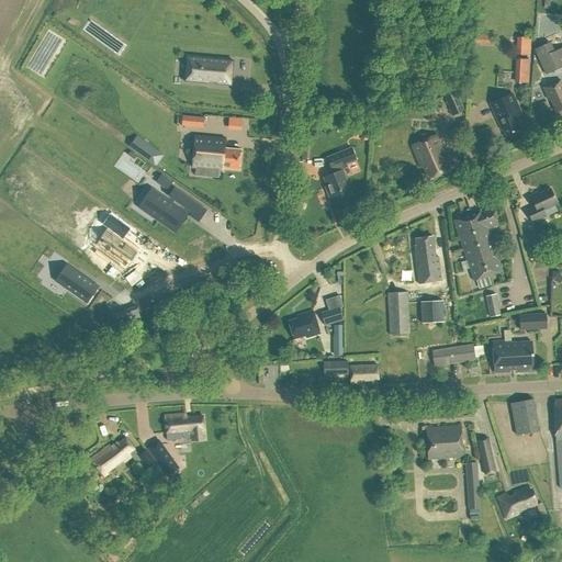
[(498,35),(476,33),(475,42),(497,44),(498,35)]
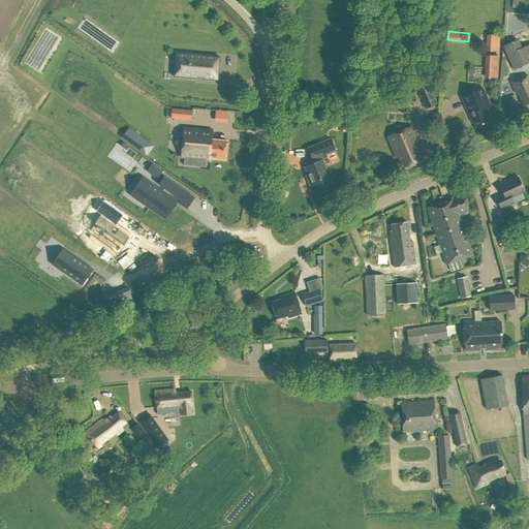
[(488,39),(488,52),(499,52),(499,39),(499,36),(489,35),(488,39)]
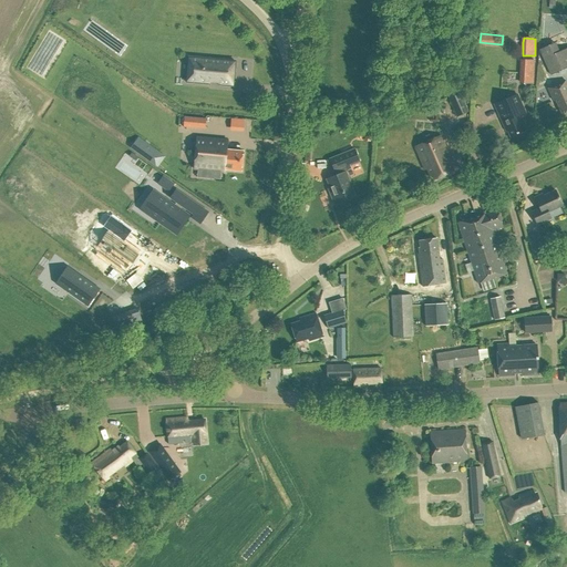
[(555,42),(539,49),(544,60),(550,75),(566,68),(566,50),(560,53),(555,42)]
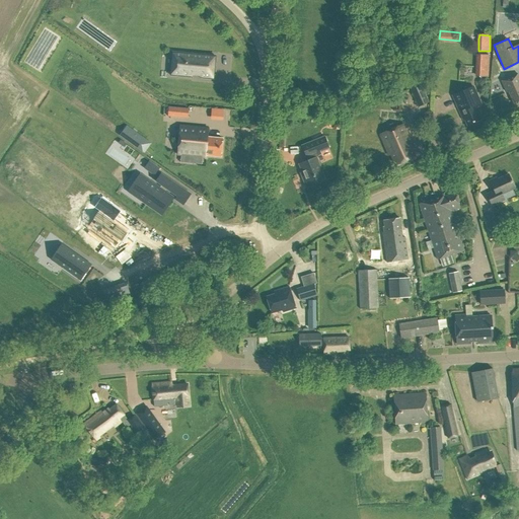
[(200,78),(211,79),(213,79),(215,56),(172,53),(170,75),(192,77),(192,75),(200,75),(200,78)]
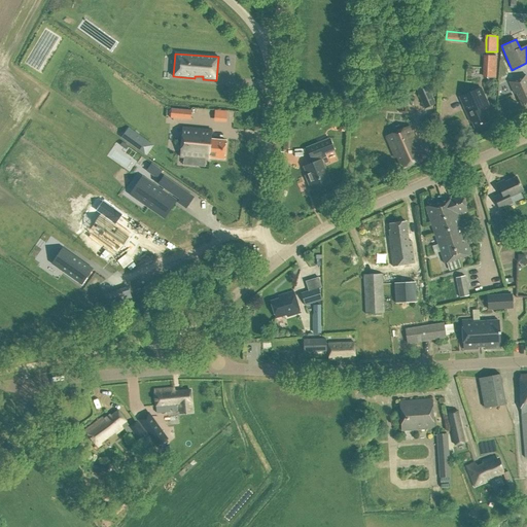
[(486,56),(485,77),(496,77),(497,56),(486,56)]
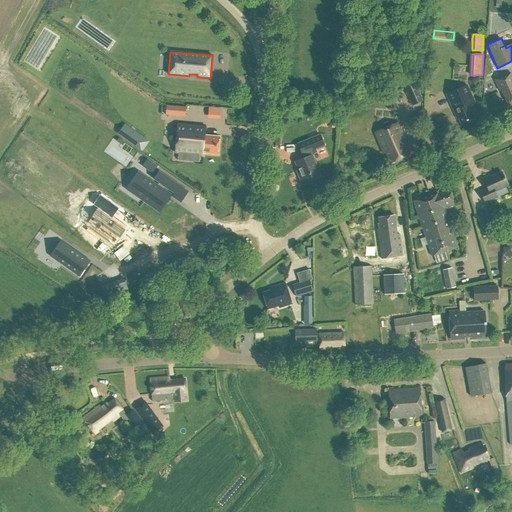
[(511,101),(511,77),(510,73),(495,80),(500,92),(501,91),(507,104),(511,101)]
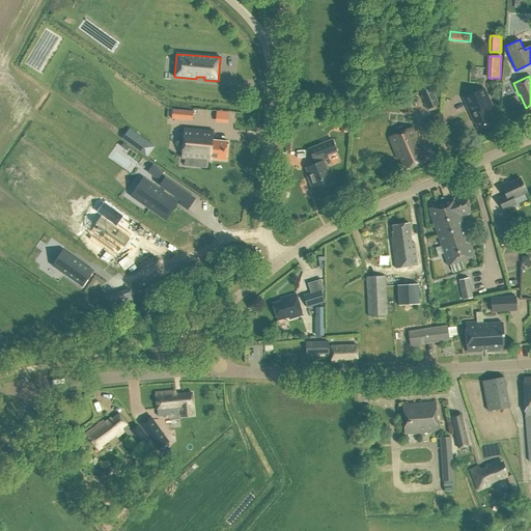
[(420,91),(427,110),(439,105),(435,95),(438,93),(434,85),(420,91)]
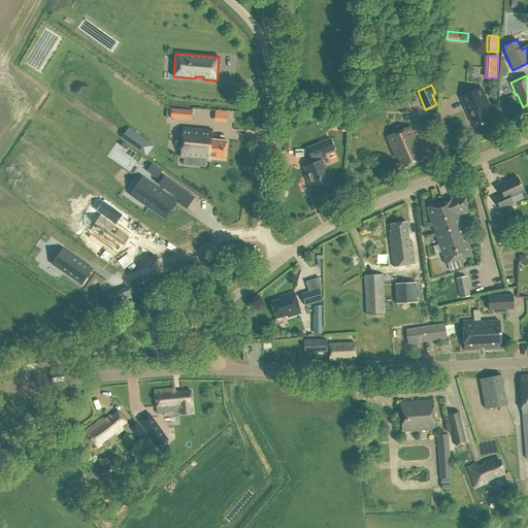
[(482,88),(460,97),(464,106),(471,123),(473,122),(475,128),(488,123),(482,108),(484,108),(490,105),(482,88)]
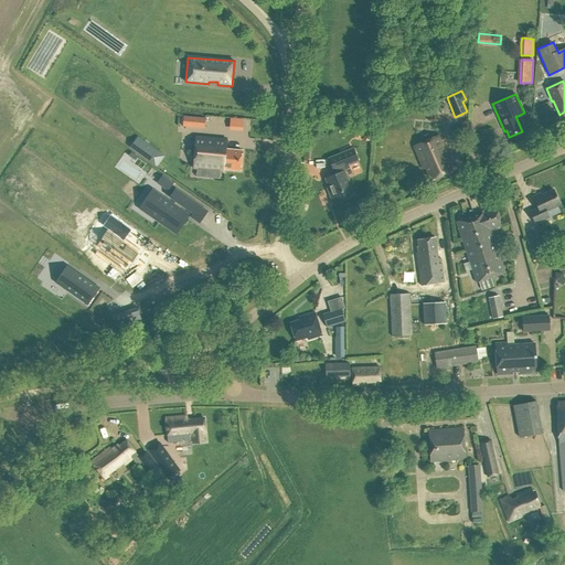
[(183,117),(183,127),(204,129),(205,118),(183,117)]
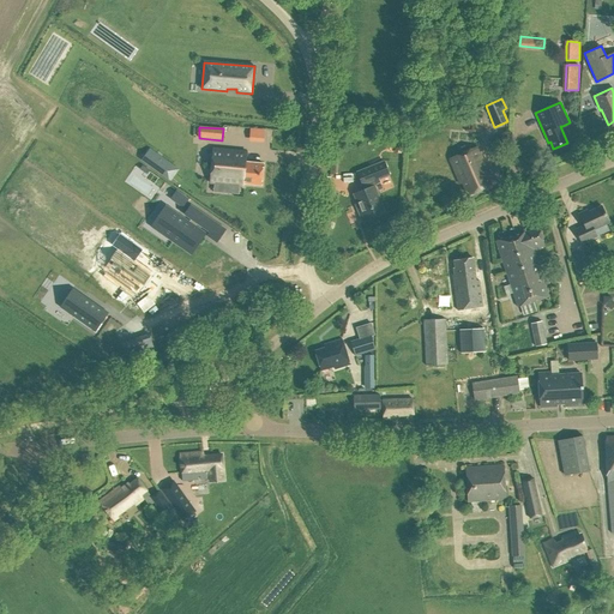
[(493,185),(476,148),(450,160),(461,184),(462,182),(468,196),(493,185)]
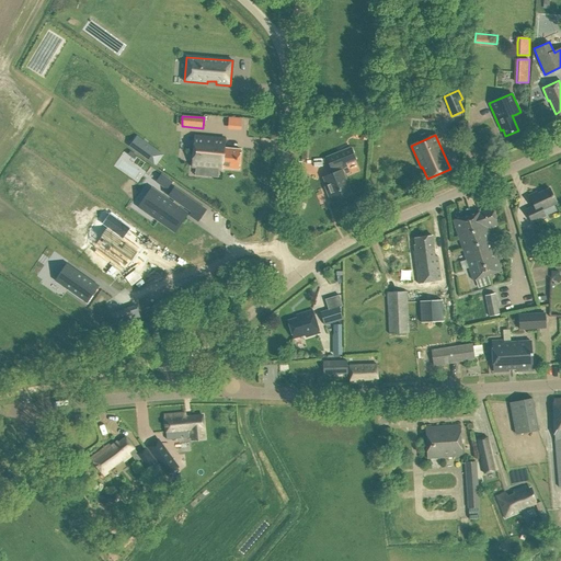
[(137,136),(129,147),(149,161),(157,150),(137,136)]
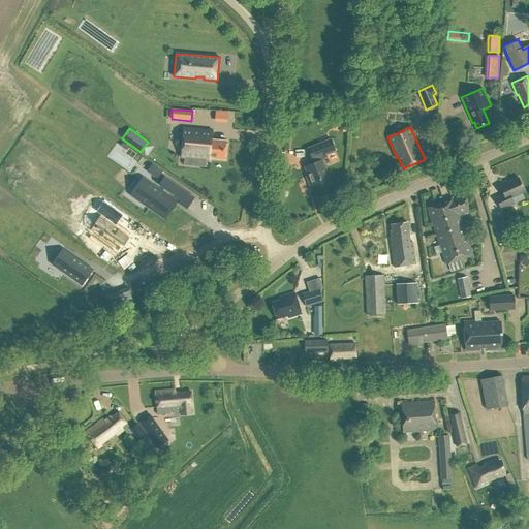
[(227,141),(215,139),(213,139),(213,131),(186,128),(183,159),(177,158),(176,170),(198,173),(199,161),(211,162),(211,159),(225,160),(227,141)]
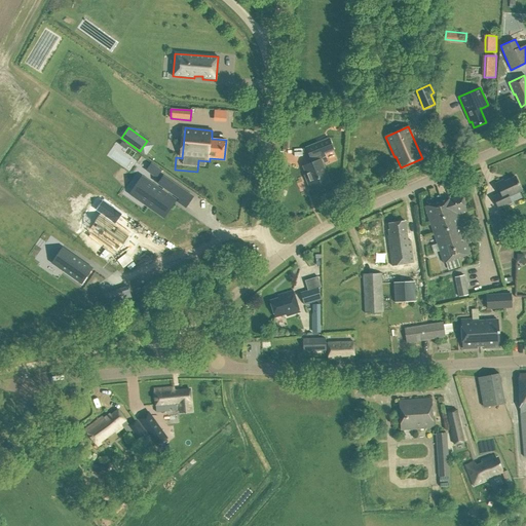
[(325,153),(333,150),(329,139),(305,148),(310,159),(325,153)]
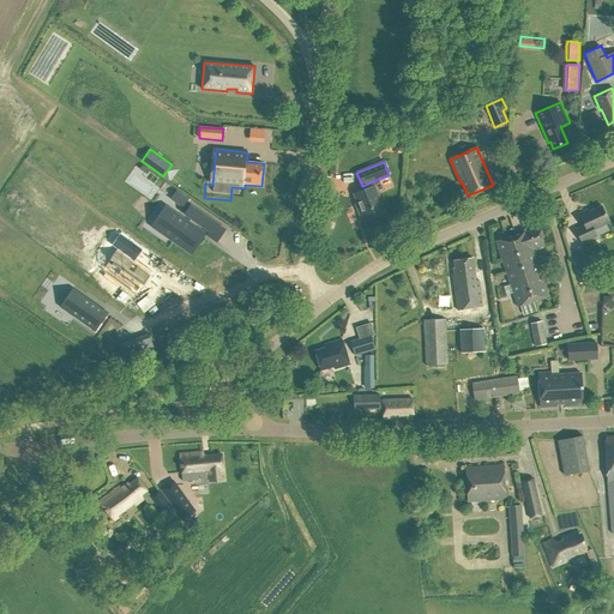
[(385,214),(377,192),(383,190),(379,179),(362,186),(363,191),(353,194),(359,209),(356,209),(362,222),(385,214)]
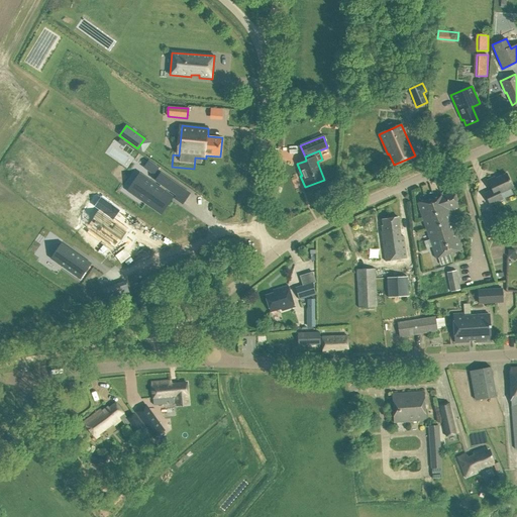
[(165,190),(167,187),(178,195),(176,198),(183,203),(190,193),(183,188),(162,173),(157,180),(163,184),(160,187),(140,174),(137,179),(142,183),(135,193),(146,201),(145,203),(152,208),(154,206),(162,211),(173,196),(165,190)]
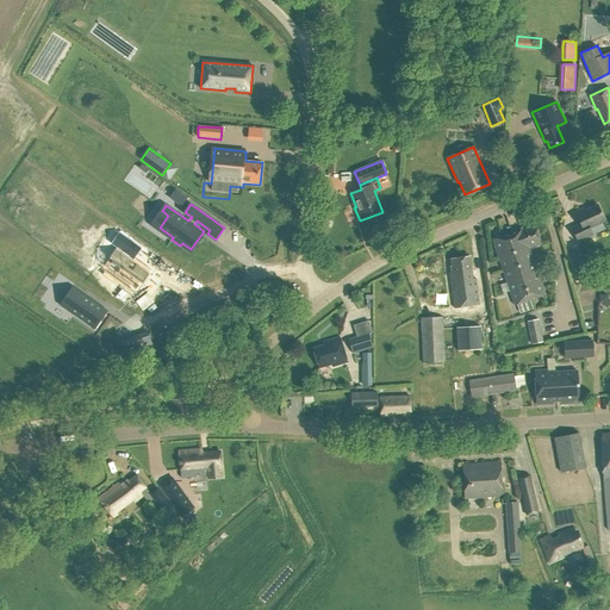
[(605,222),(597,205),(584,211),(583,209),(576,212),(580,224),(572,228),(578,242),(593,235),(590,229),(605,222)]
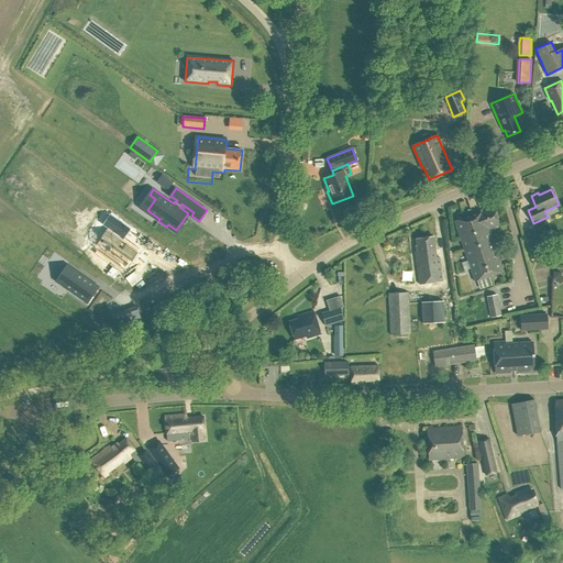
[(489,230),(500,227),(494,209),(482,213),(482,212),(454,221),(474,283),(504,273),(489,230)]
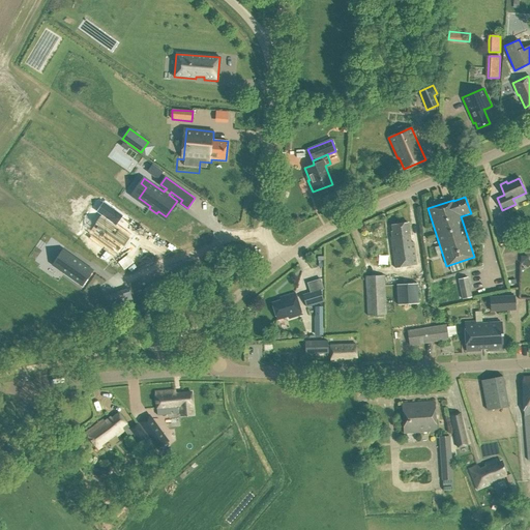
[(110,221),(98,238),(108,244),(110,242),(126,254),(135,242),(118,231),(120,228),(122,230),(128,221),(111,208),(105,216),(110,221)]
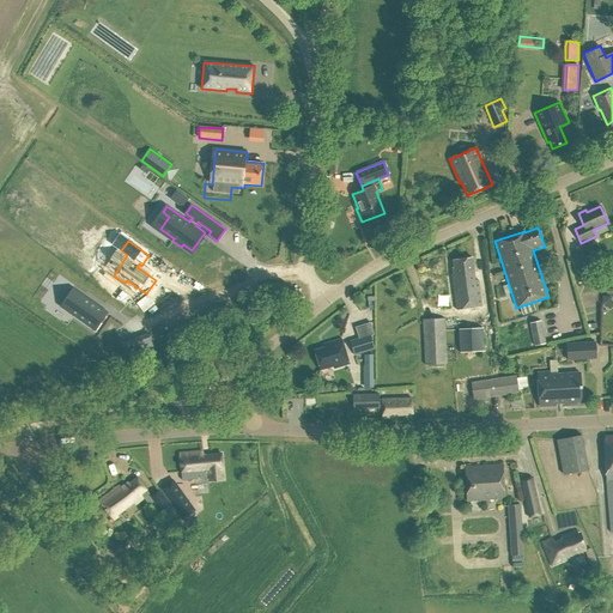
[(570,256),(576,277),(588,273),(582,253),(570,256)]
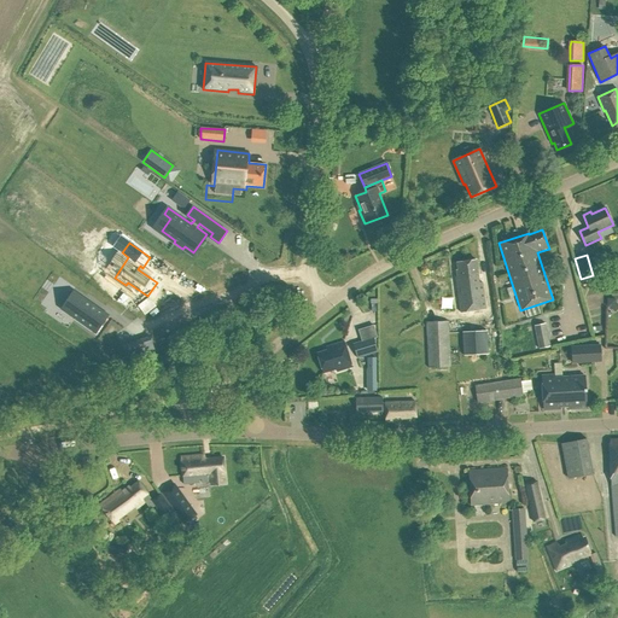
[(479,283),(477,260),(458,262),(458,269),(456,270),(458,277),(454,278),(459,312),(487,308),(483,283),(479,283)]
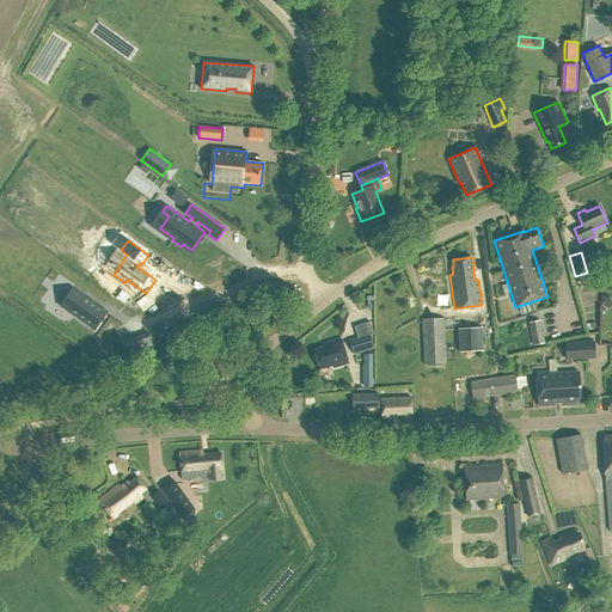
[(106,313),(71,288),(60,304),(96,329),(106,313)]
